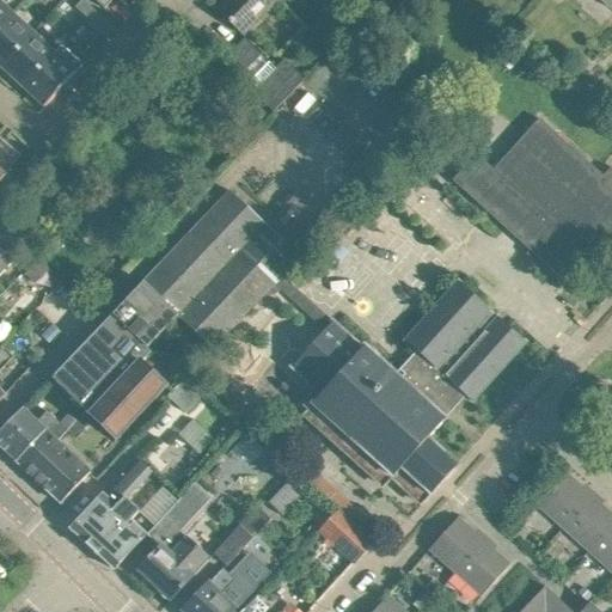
[(95,11),(83,0),(81,0),(75,7),(87,18),(95,11)]
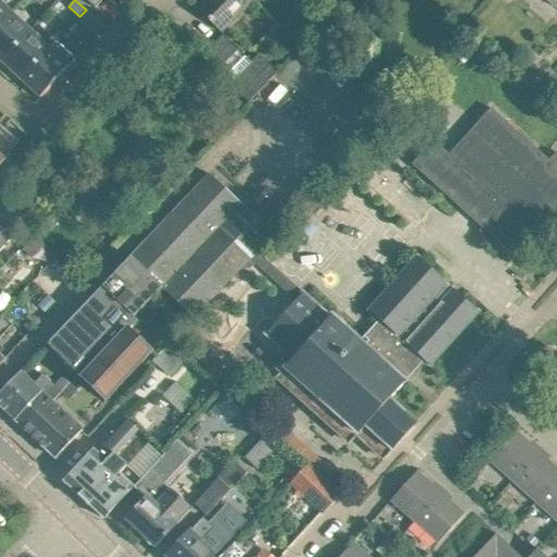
[(220,32),(250,0),(252,0),(255,2),(257,0),(207,0),(198,10),(220,32)]
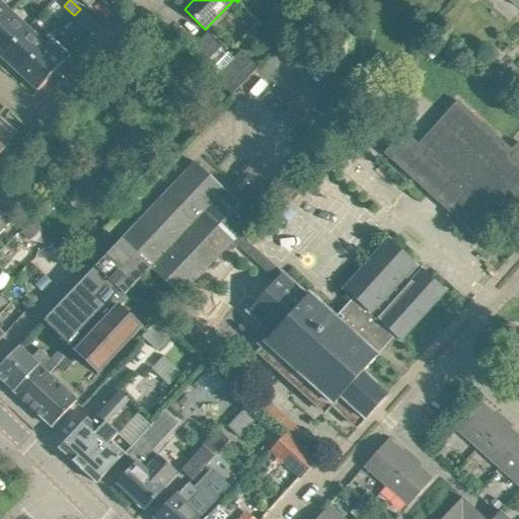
[(0,23),(10,12),(0,2),(0,23)]
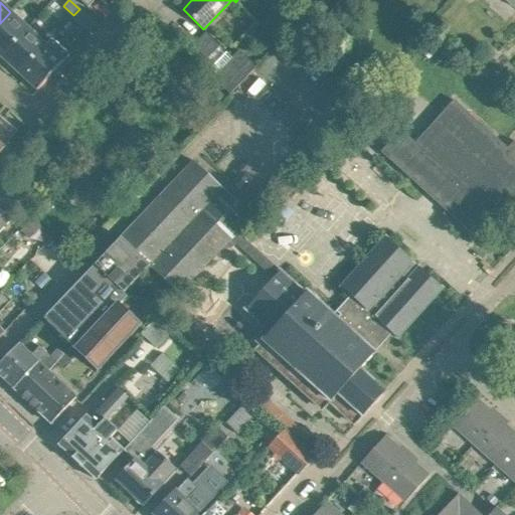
[(96,24),(79,9),(73,15),(71,18),(88,33),(96,24)]
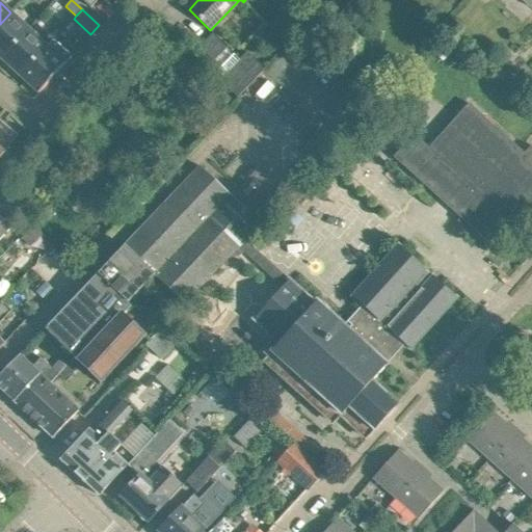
[(0,58),(1,60),(29,29),(10,12),(0,24),(0,58)]
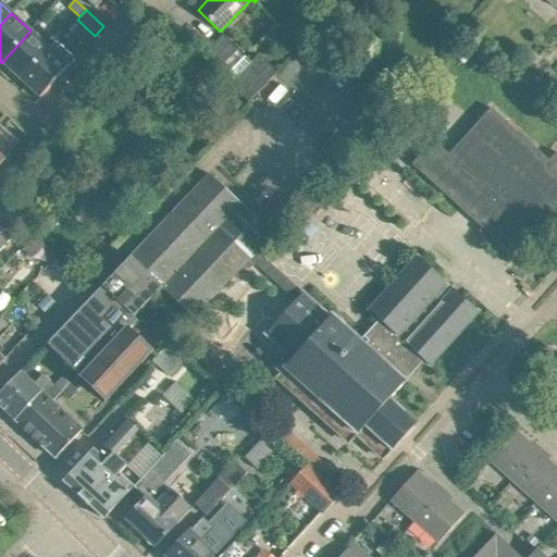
[(50,48),(49,48),(31,31),(1,63),(21,81),(50,48)]
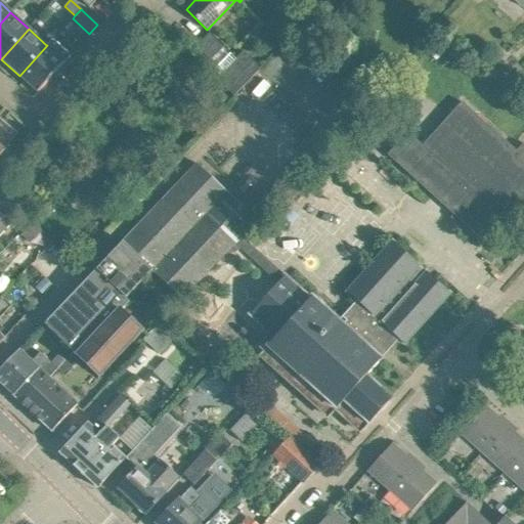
[(261,69),(244,51),(235,59),(209,34),(190,54),(234,97),(261,69)]
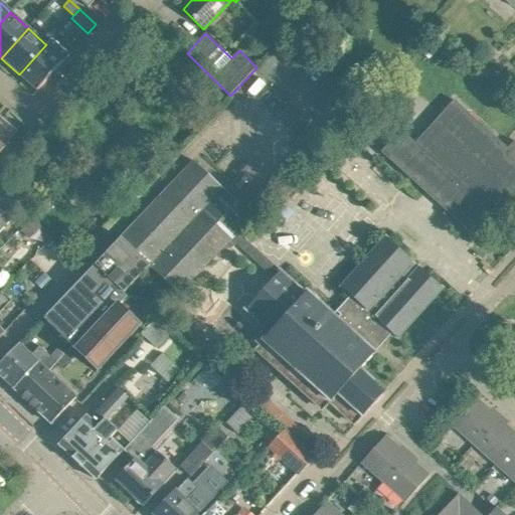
[(51,38),(45,44),(46,44),(19,74),(37,92),(69,55),(51,38)]
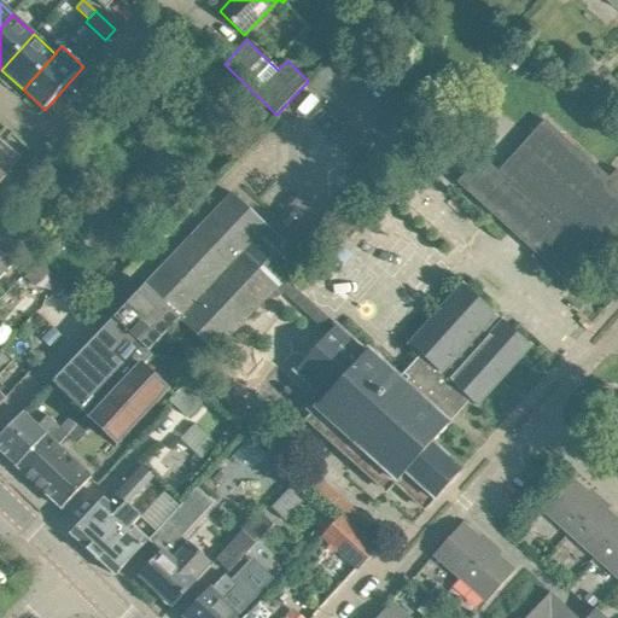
[(617,234),(617,170),(617,169),(608,179),(544,121),(497,172),(481,156),(456,182),(570,285),(616,233),(617,234)]
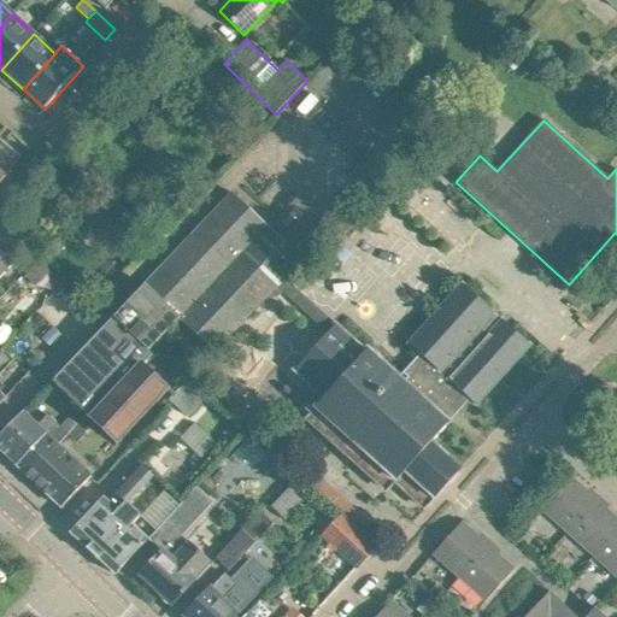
[(0,140),(0,182),(21,158),(0,140)]
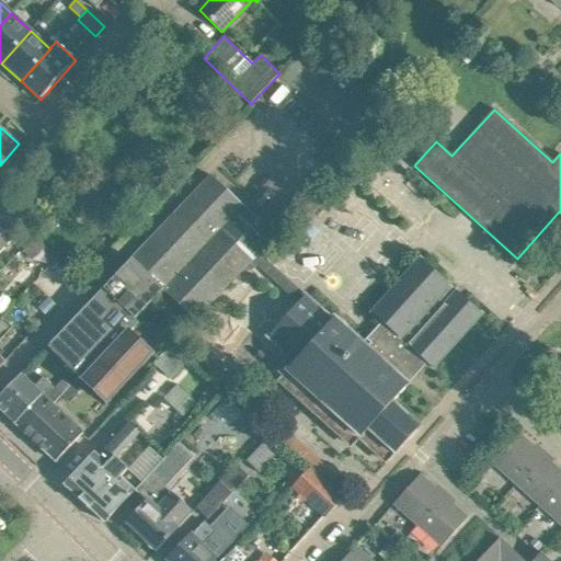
[(114,137),(105,146),(114,155),(123,146),(114,137)]
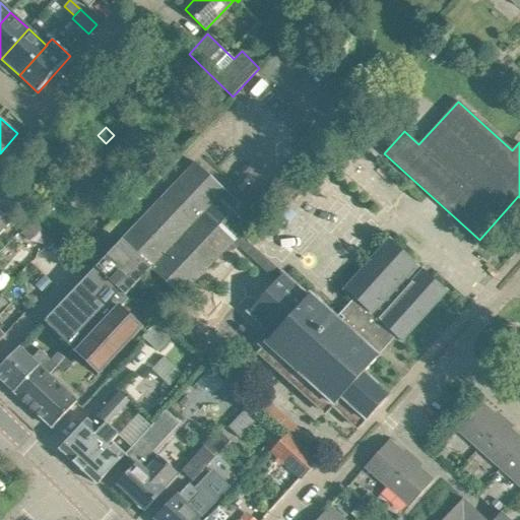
[(229,249),(248,226),(255,219),(196,163),(175,184),(44,321),(77,353),(119,312),(126,305),(123,302),(150,273),(182,301),(229,249)]
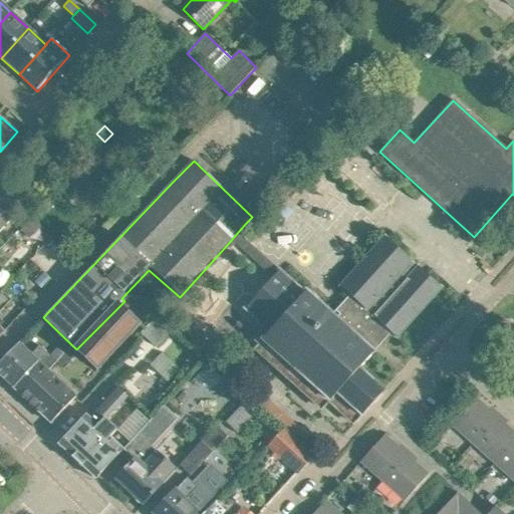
[(0,211),(0,227),(8,219),(0,211)]
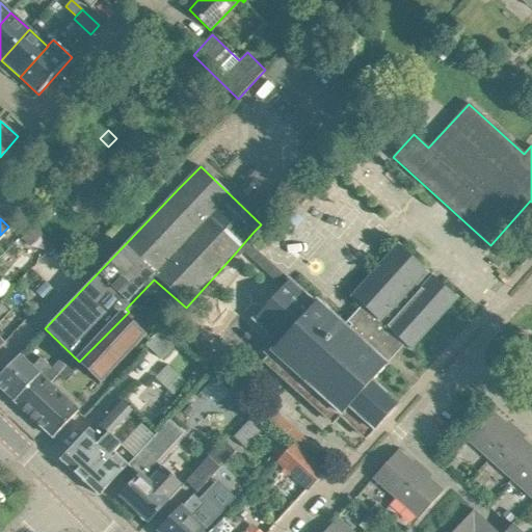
[(263,240),(254,232),(234,255),(239,259),(243,253),(257,265),(263,258),(255,249),(263,240)]
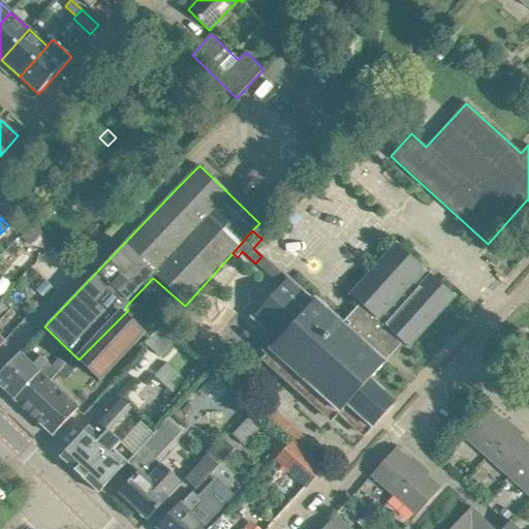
[(381,360),(399,339),(408,347),(454,297),(430,275),(429,276),(422,270),(423,268),(396,244),(350,296),(365,309),(346,329),(315,300),(313,302),(287,279),(251,318),(277,341),(262,358),(289,382),(297,374),(312,389),(305,396),(333,421),(340,413),(366,436),(395,403),(370,379),(384,363),(381,360)]
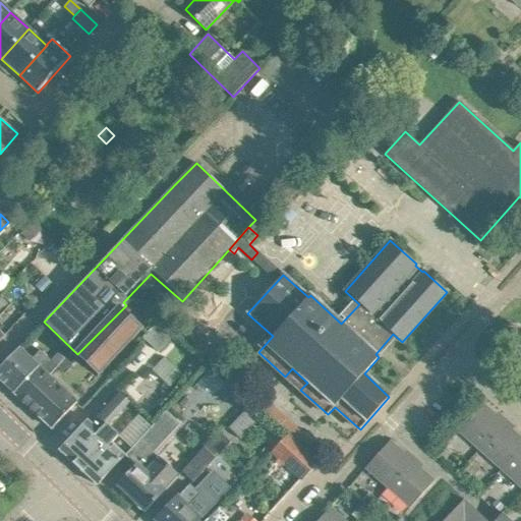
[(40,275),(26,289),(39,300),(52,286),(40,275)]
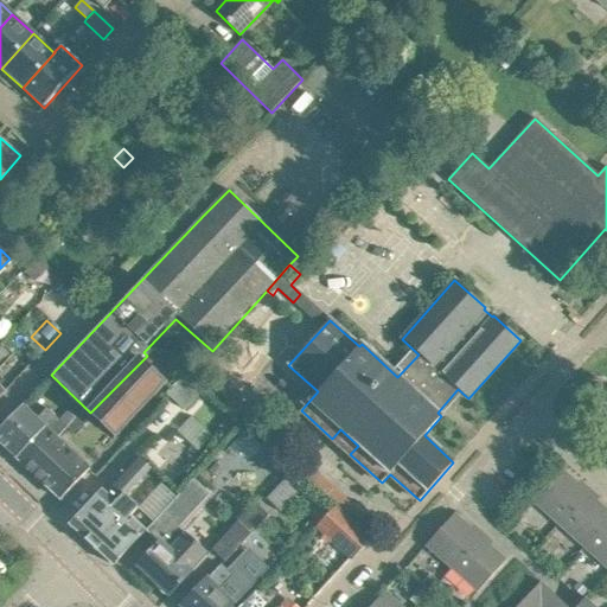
[(0,397),(5,394),(0,389),(0,368),(13,355),(1,344),(0,344),(0,397)]
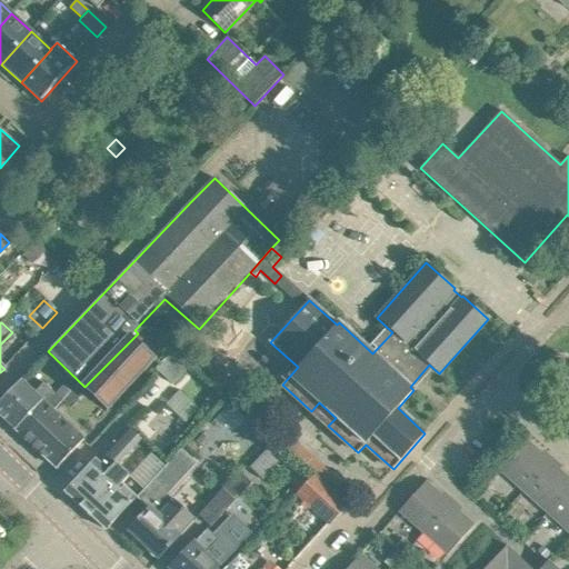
[(102,415),(153,363),(130,341),(85,387),(80,391),(102,415)]
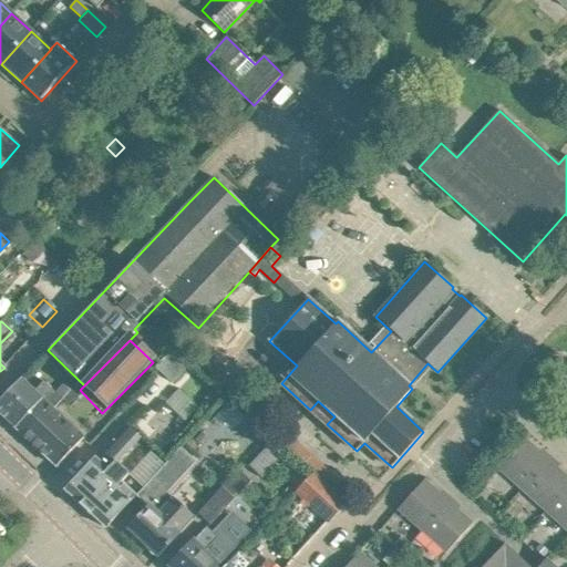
[(193,364),(176,348),(156,368),(173,383),(193,364)]
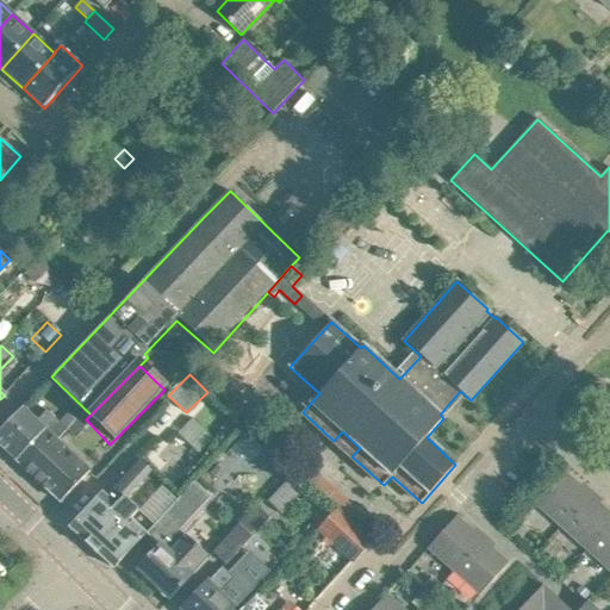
[(22,408),(0,429),(0,444),(16,460),(55,418),(47,411),(37,421),(22,408)]
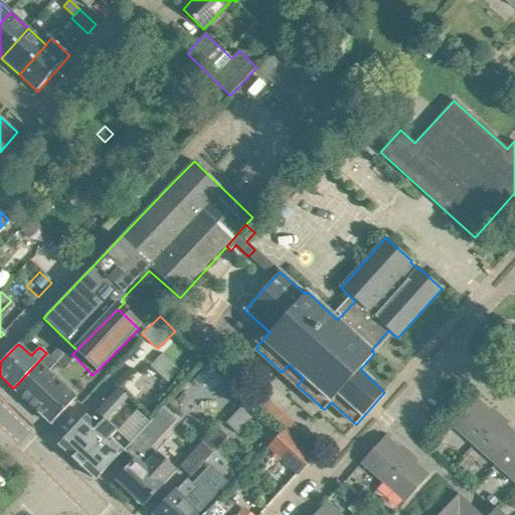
[(46,353),(13,388),(51,424),(75,397),(47,371),(55,362),(46,353)]
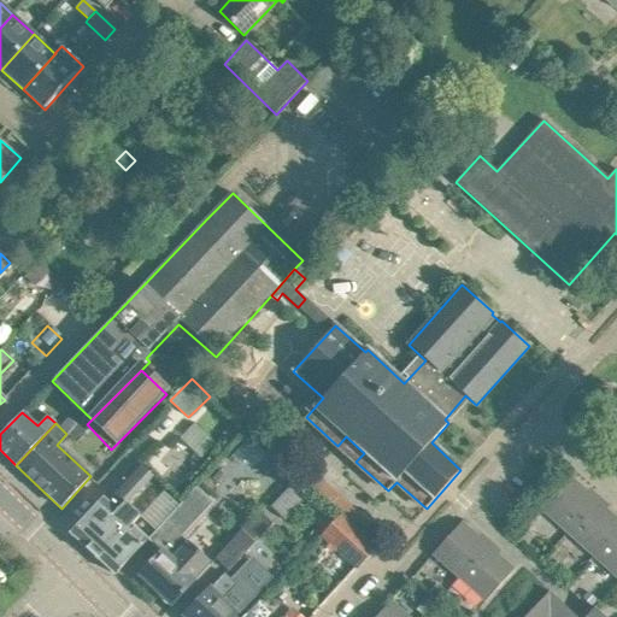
[(177,442),(204,459),(216,440),(189,423),(177,442)]
